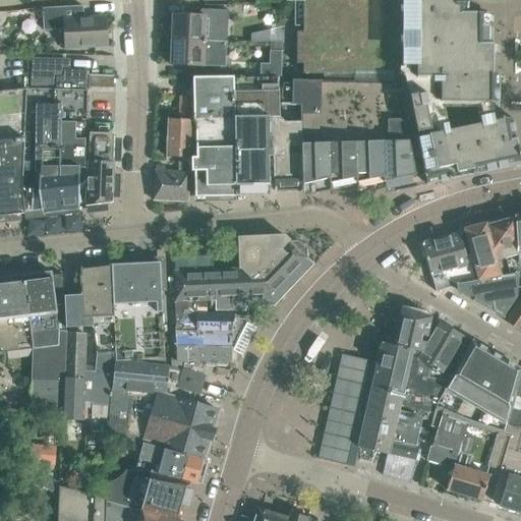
[(283,0),(284,5),(283,64),(302,64),(302,73),(394,74),(394,77),(399,77),(399,96),(409,146),(414,175),(423,174),(425,184),(520,165),(518,154),(516,146),(511,117),(495,120),(490,103),(498,103),(498,84),(498,76),(498,74),(491,74),(491,42),(485,42),(485,13),(466,13),(466,0),(283,0)]
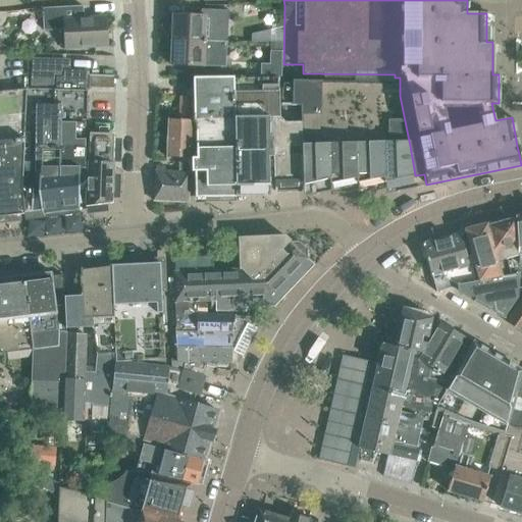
[(64,48),(108,45),(106,16),(84,18),(84,6),(43,9),(44,31),(63,30),(64,48)]
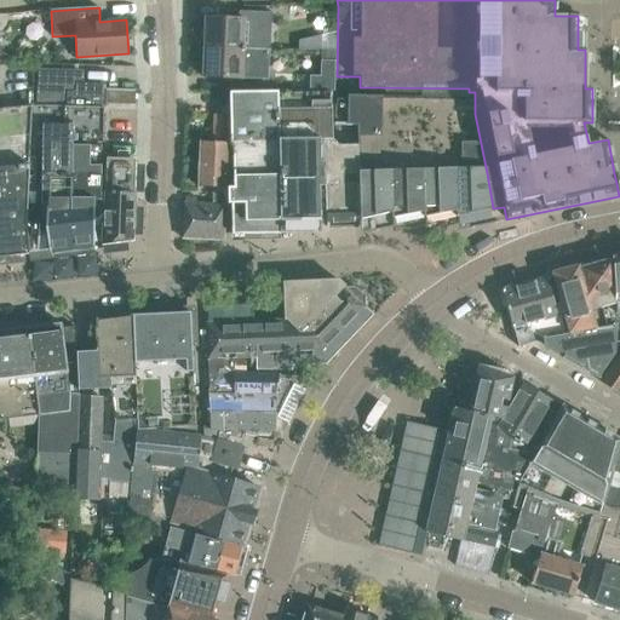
[(206,18),(205,47),(253,50),(265,50),(267,26),(273,26),(273,13),(241,11),(240,19),(206,18)]
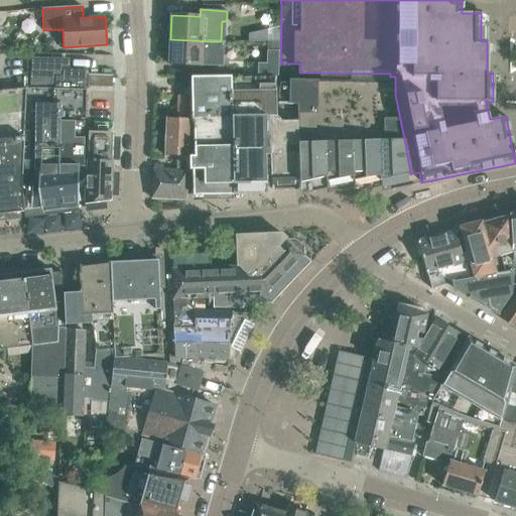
[(264,30),(248,33),(248,41),(264,41),(264,30)]
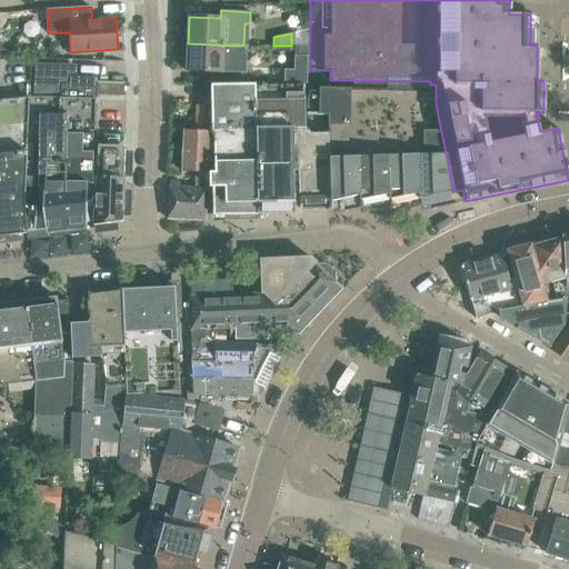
[(188,43),(186,70),(246,73),(247,46),(243,46),(232,46),(188,43)]
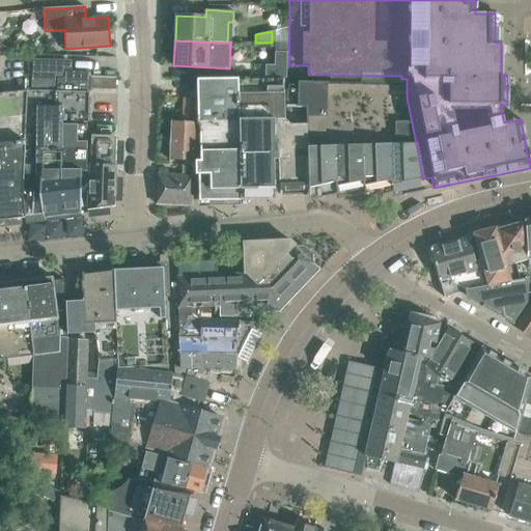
[(264,64),(264,77),(285,78),(286,52),(274,52),(274,65),(264,64)]
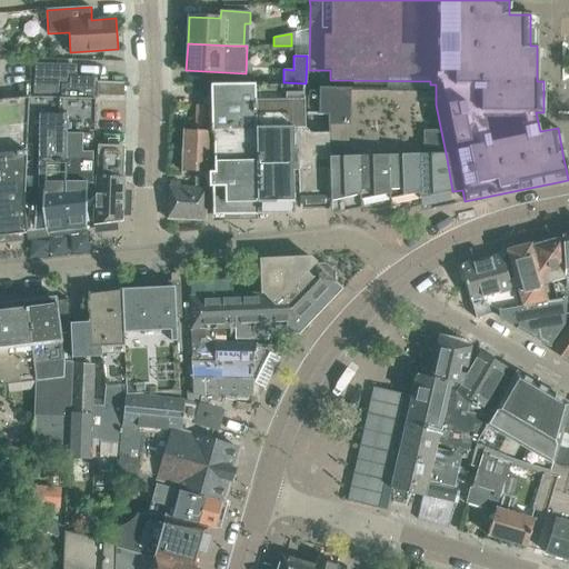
[(66,228),(66,166),(66,146),(72,146),(72,132),(95,132),(95,99),(95,77),(70,76),(70,65),(35,63),(33,80),(32,97),(29,97),(22,206),(26,233),(66,228)]
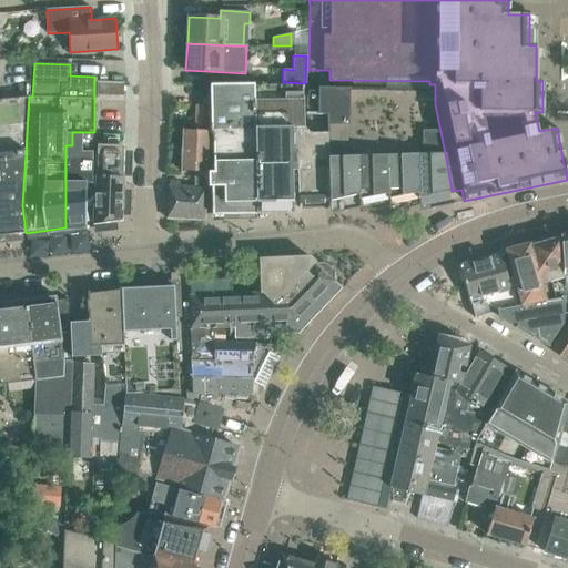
[(105,95),(105,82),(97,82),(97,95),(105,95)]
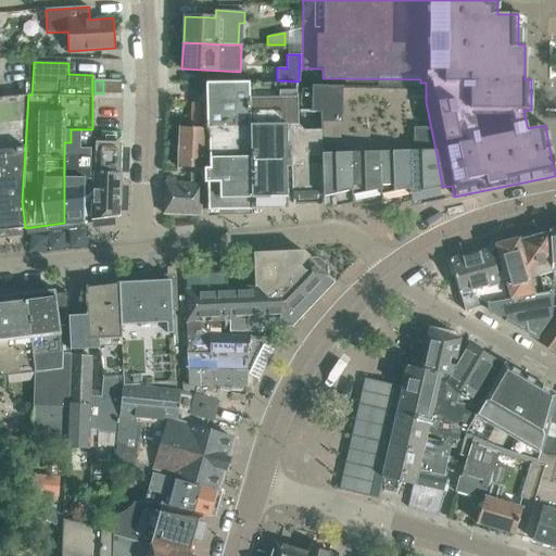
[(112,95),(112,80),(103,80),(103,93),(112,95)]
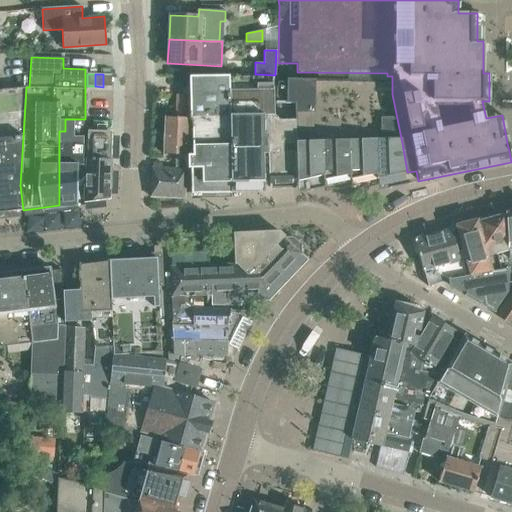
[(103,87),(111,87),(111,74),(103,74),(103,87)]
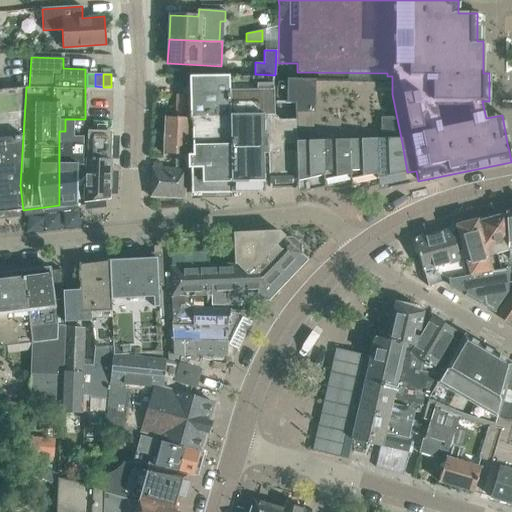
[(295,121),(294,121),(295,146),(323,145),(350,144),(378,144),(402,143),(392,94),(392,76),(387,76),(278,74),(277,103),(294,104),(295,121)]
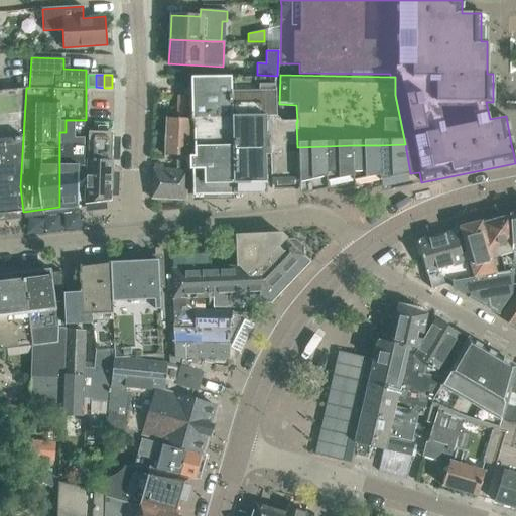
[(231,76),(216,77),(218,196),(242,195),(240,78),(231,78),(231,76)]
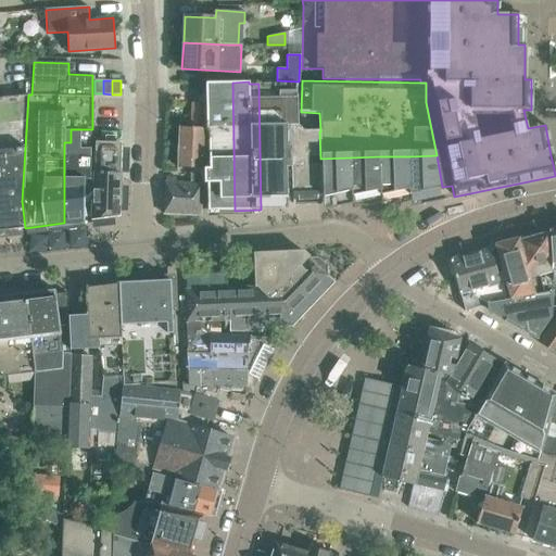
[(210,211),(235,211),(232,83),(205,83),(207,128),(210,128),(210,167),(204,167),(204,184),(210,184),(210,211)]
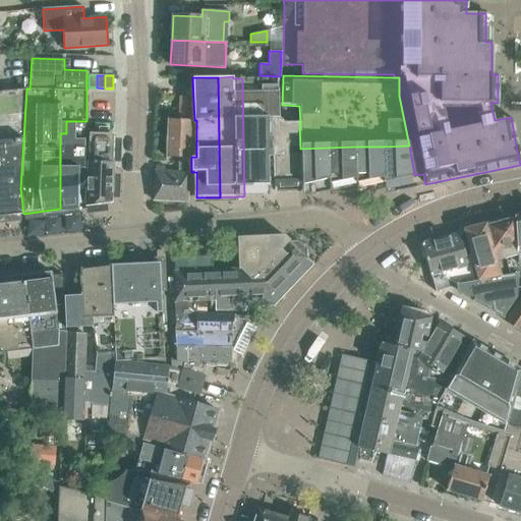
[(242,78),(244,196),(269,196),(270,155),(274,154),(274,122),(274,117),(278,117),(278,77),(242,78)]
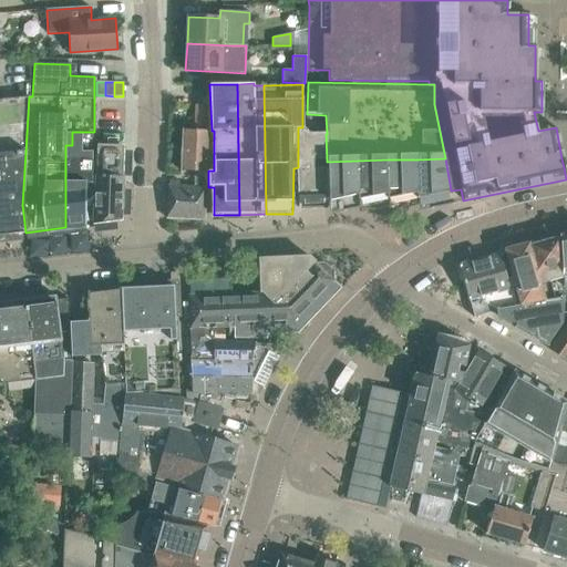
[(22,205),(29,96),(0,99),(0,234),(26,233),(22,205)]
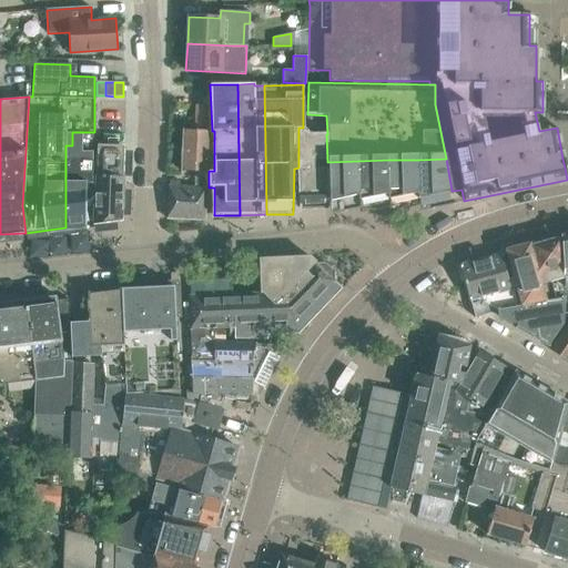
[(194,179),(205,179),(206,172),(210,107),(195,107),(194,131),(183,130),(182,171),(194,171),(194,179)]
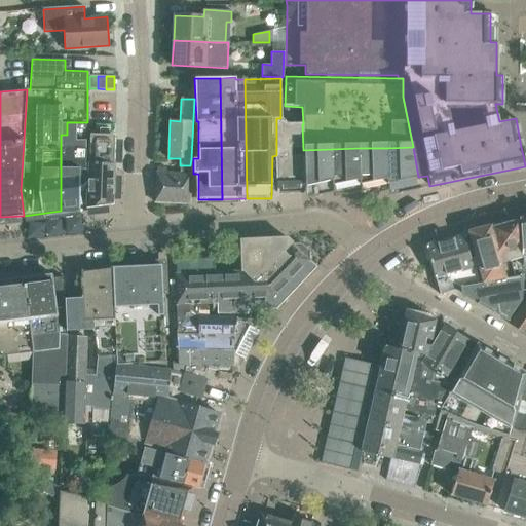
[(61,135),(61,153),(61,211),(79,209),(80,171),(85,171),(87,122),(67,122),(67,135),(61,135)]
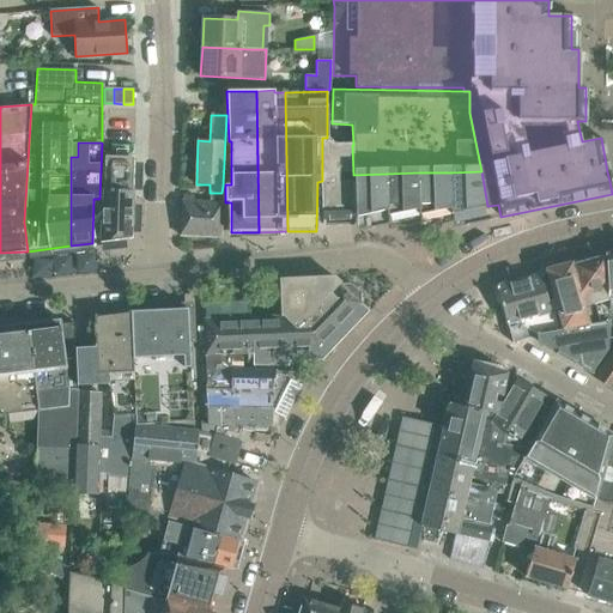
[(352,145),(322,144),(322,181),(322,224),(354,223),(353,175),(352,145)]
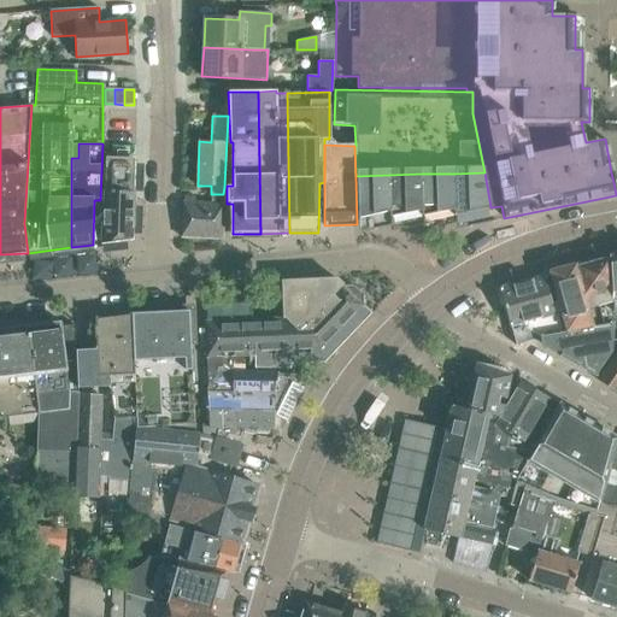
[(105,178),(134,180),(135,159),(105,158),(105,178)]
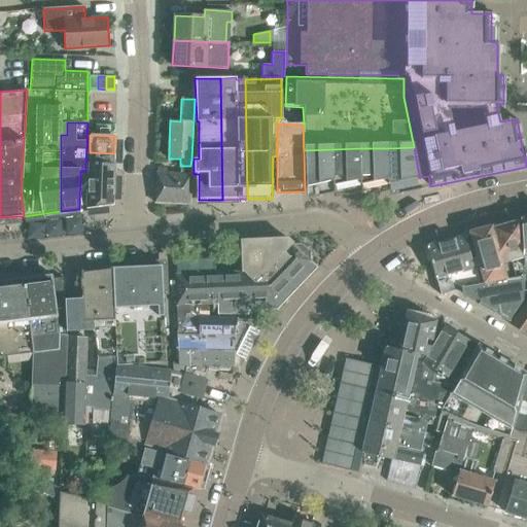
[(390,196),(402,194),(422,189),(419,177),(414,147),(389,148),(389,190),(390,196)]
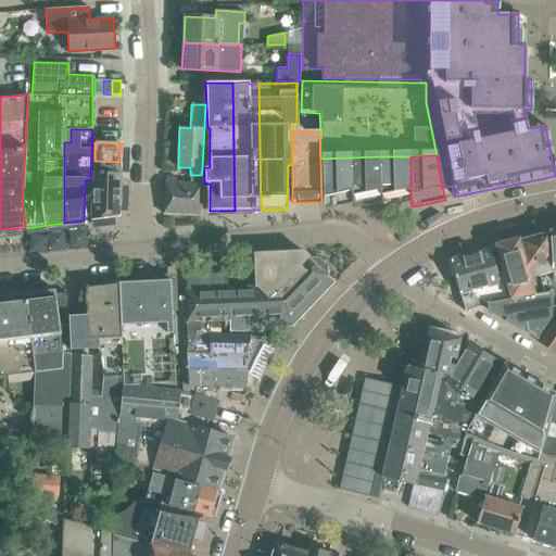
[(381,202),(380,156),(351,158),(352,203),(352,209),(381,202)]
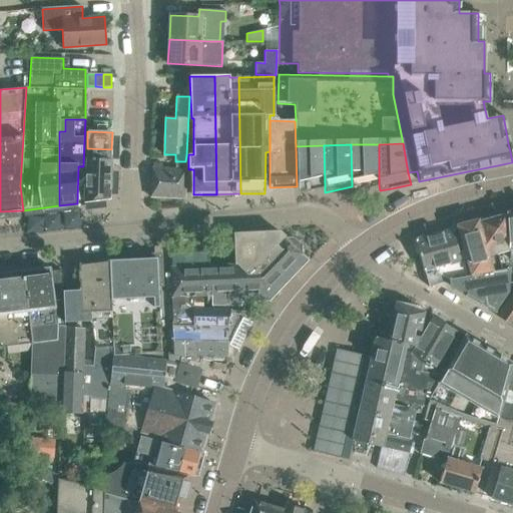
[(379,185),(379,144),(351,144),(352,186),(352,191),(379,185)]
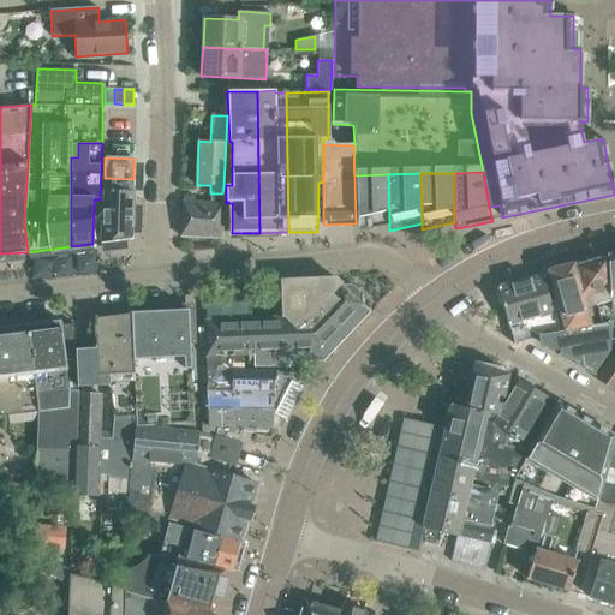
[(357,232),(371,228),(389,225),(388,174),(354,175),(356,224),(357,232)]
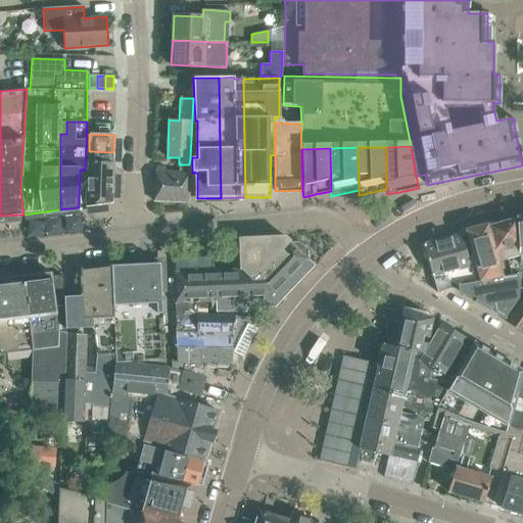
[(89,169),(113,170),(113,152),(89,151),(89,169)]
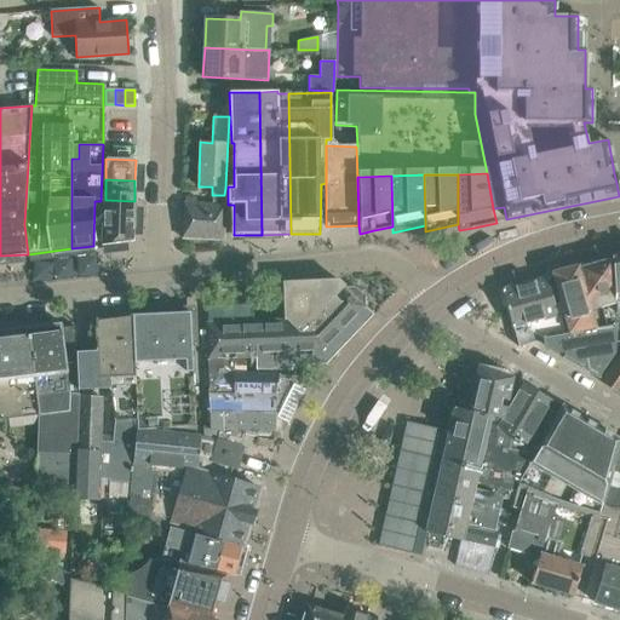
[(223,204),(224,204),(224,195),(212,195),(212,204),(183,202),(182,239),(222,240),(223,204)]
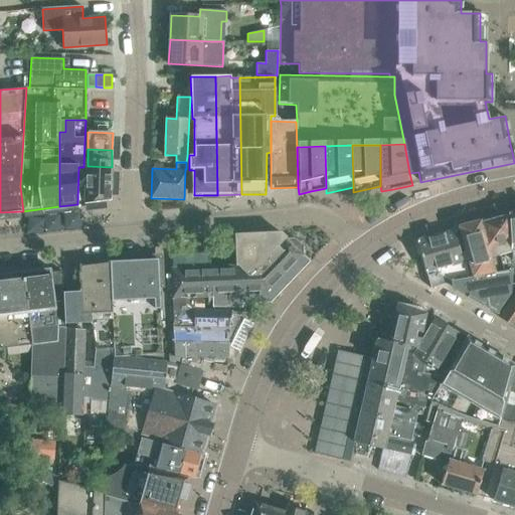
[(87,172),(86,183),(111,184),(112,167),(88,166),(88,172),(87,172)]
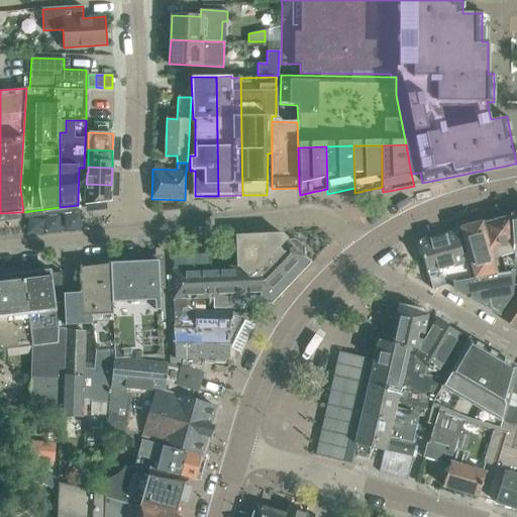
[(111,202),(111,185),(86,184),(85,205),(111,202)]
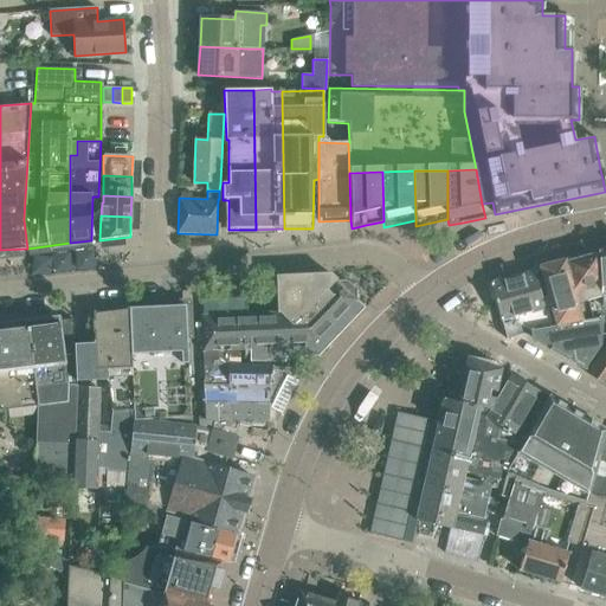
[(599,317),(599,305),(599,253),(565,263),(562,263),(580,321),(599,317)]
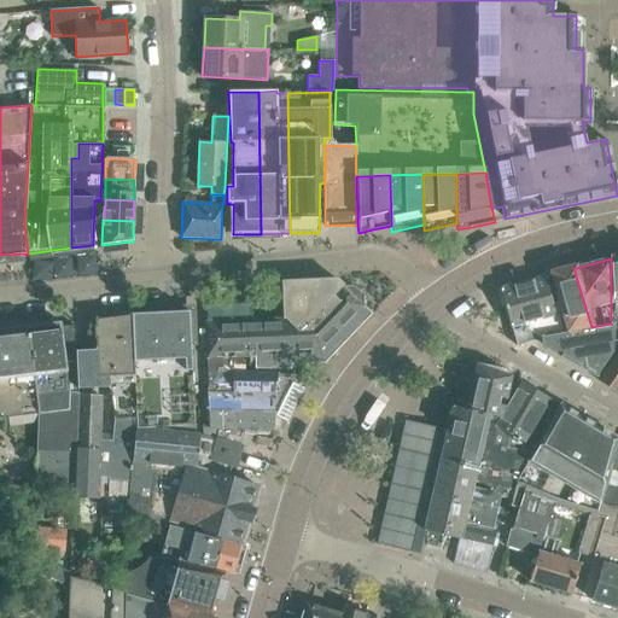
[(592,327),(573,268),(576,268),(575,264),(548,273),(567,332),(592,327)]
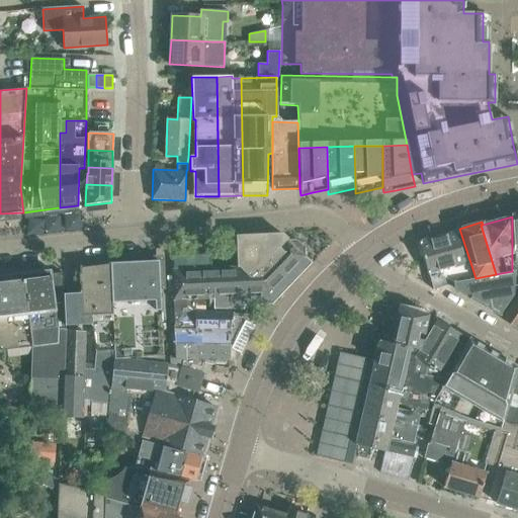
[(457,232),(419,244),(428,274),(430,274),(434,289),(454,282),(454,281),(473,278),(457,232)]
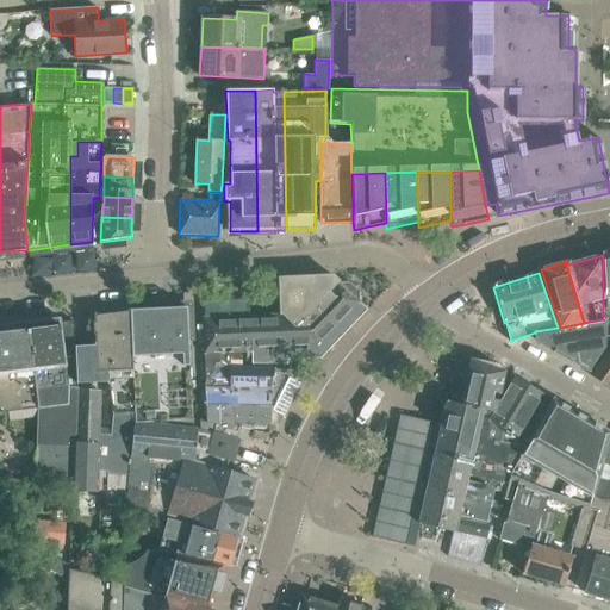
[(279,278),(280,313),(291,324),(292,349),(316,348),(343,321),(350,327),(368,309),(361,302),(361,293),(350,284),(341,284),(332,275),(279,278)]
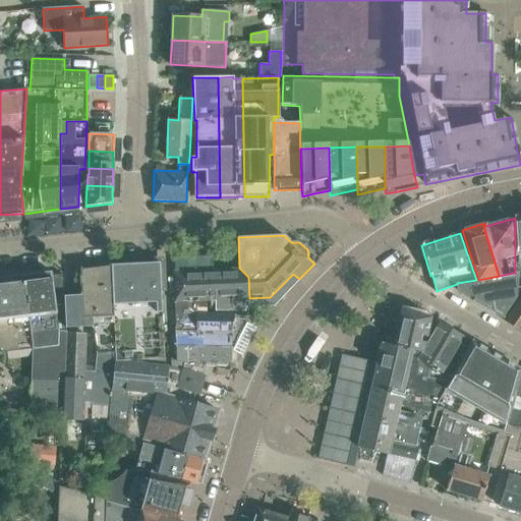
[(112,265),(115,353),(115,357),(135,359),(165,358),(159,261),(112,265)]
